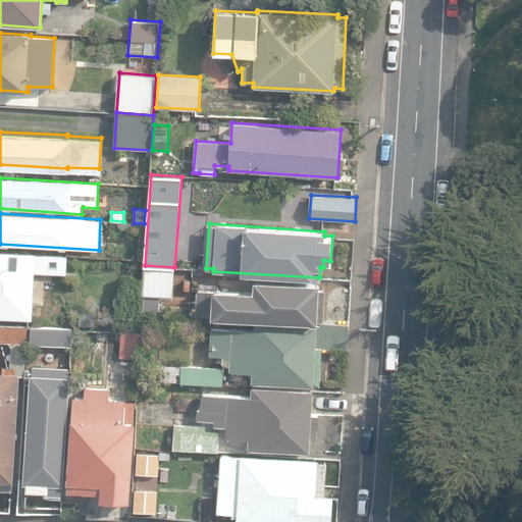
[(0,313),(31,315),(33,269),(64,270),(65,253),(35,251),(35,249),(0,247),(0,313)]
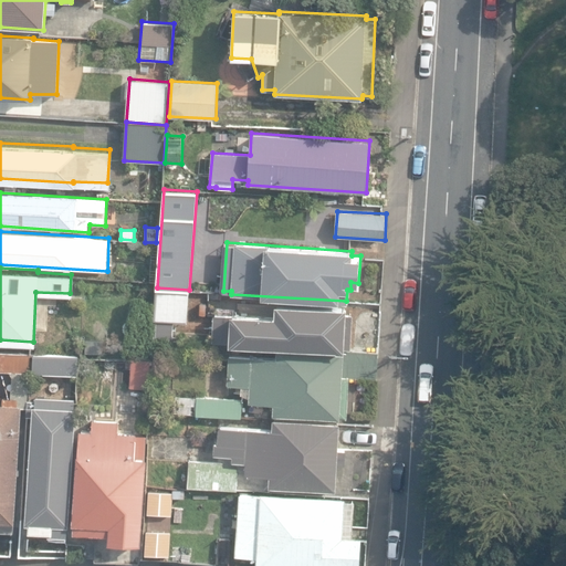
[(153,337),(174,338),(175,323),(187,323),(189,292),(155,290),(153,337)]
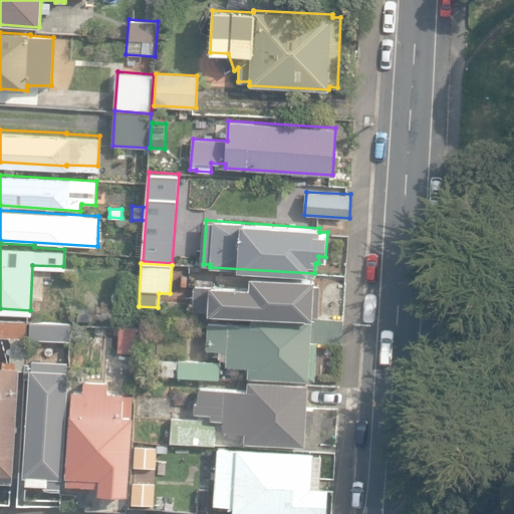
[(209,307),(318,313),(319,282),(313,282),(313,275),(249,272),(249,283),(210,281),(210,284),(194,283),(193,304),(209,305),(209,307)]
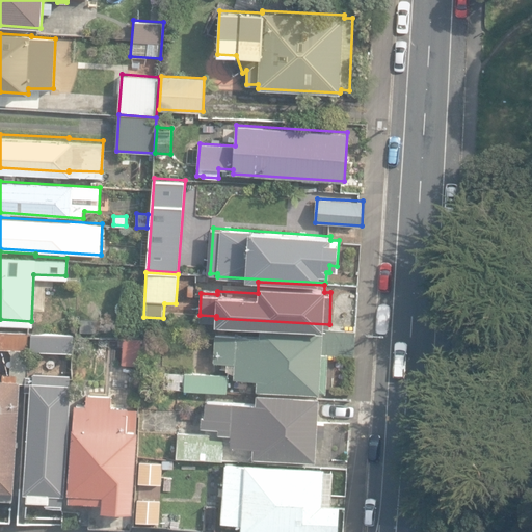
[(255,388),(317,391),(319,350),(350,352),(352,329),(259,324),(258,334),(214,331),(212,360),(224,361),(224,369),(233,369),(233,376),(256,377),(255,388)]
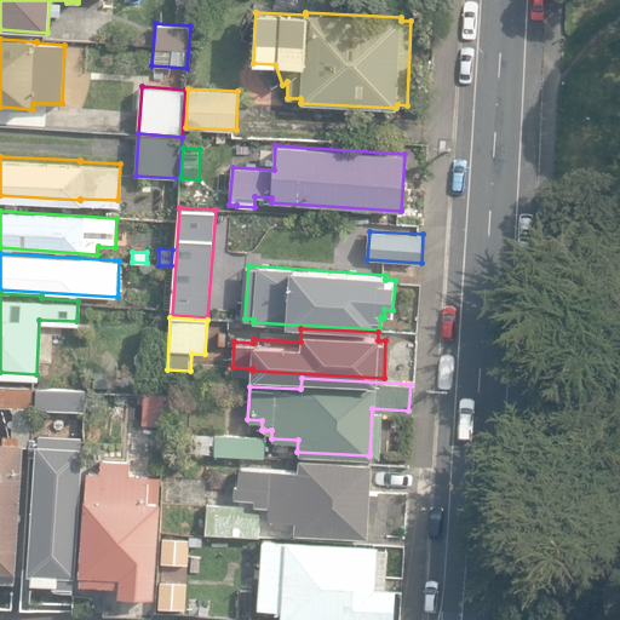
[(28,455),(34,455),(34,435),(30,435),(33,382),(0,380),(0,402),(10,403),(9,431),(3,431),(1,442),(1,445),(22,446),(28,446),(28,455)]
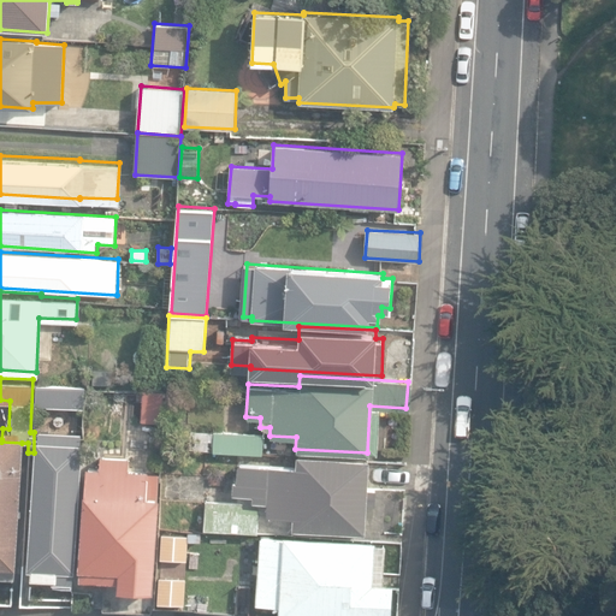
[(36,406),(86,408),(87,386),(37,384),(36,406)]
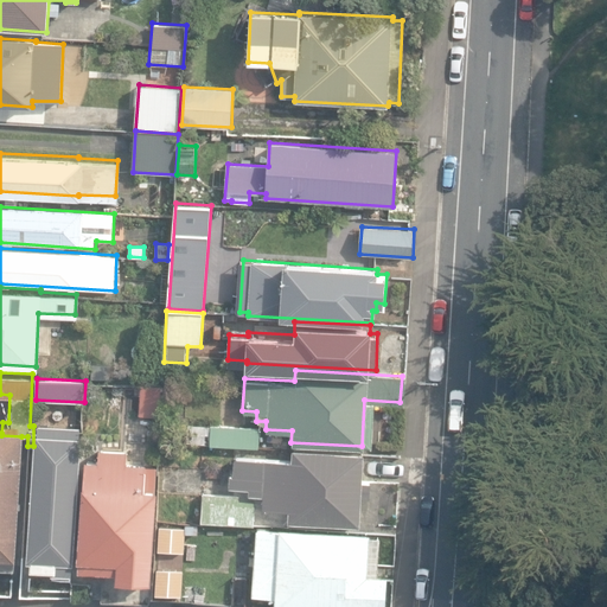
[(139,411),(158,411),(159,382),(140,382),(139,411)]
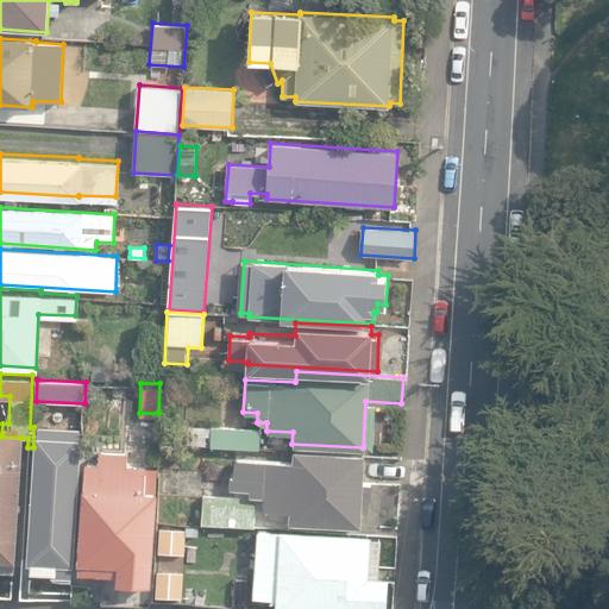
[(207,444),(208,426),(183,425),(182,443),(207,444)]
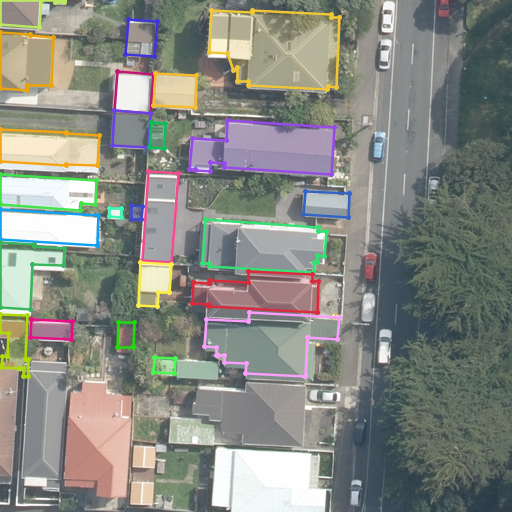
[(45,483),(63,484),(68,369),(67,369),(68,360),(31,359),(31,367),(30,367),(25,473),(28,473),(28,480),(45,480),(45,483)]
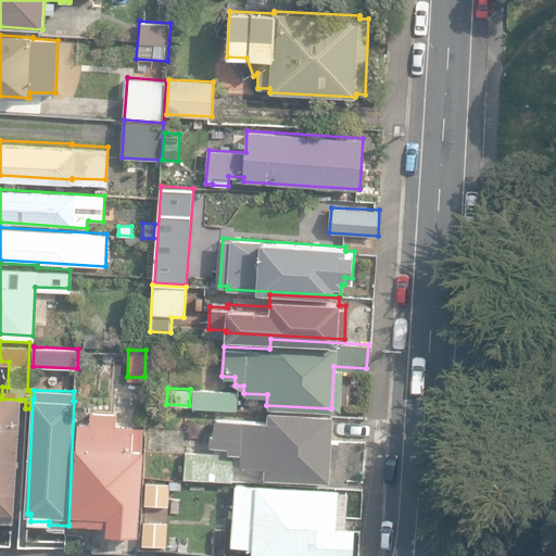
[(193,406),(236,409),(237,392),(194,390),(193,406)]
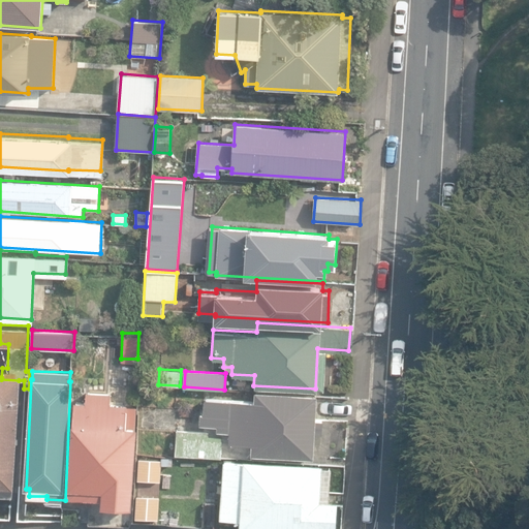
[(0,494),(11,495),(13,495),(19,380),(1,379),(1,377),(0,377),(0,494)]
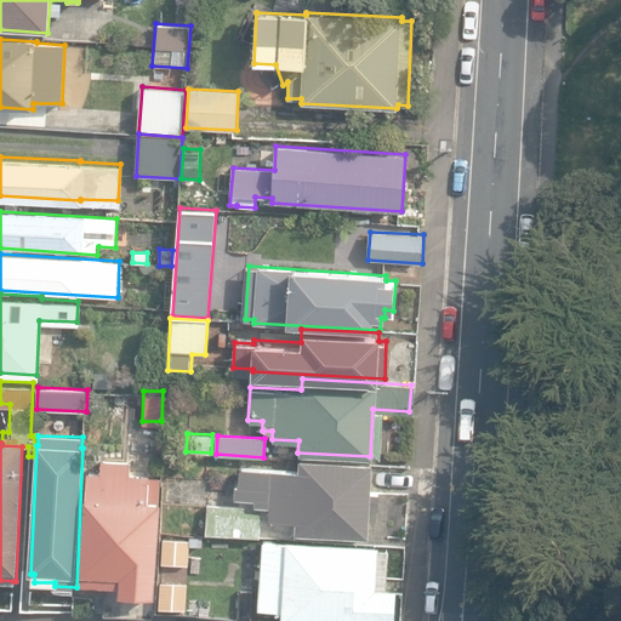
[(295,530),(366,535),(369,506),(377,506),(379,490),(370,490),(371,461),(298,456),(297,468),(238,465),(238,483),(234,483),(233,495),(254,496),(252,502),(267,502),(267,517),(296,519),(295,530)]
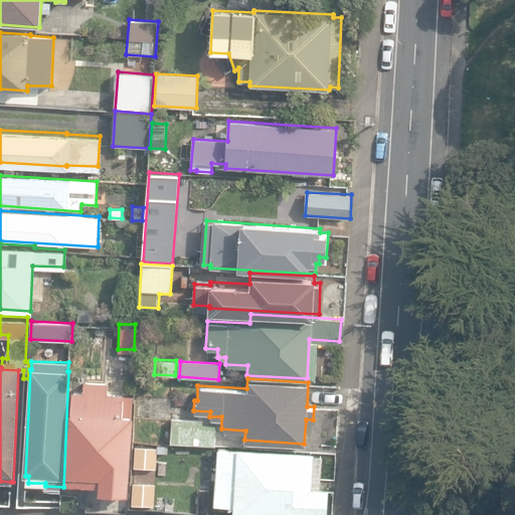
[(126,476),(129,476),(132,413),(122,413),(123,390),(106,389),(106,380),(90,379),(90,388),(70,387),(65,473),(67,473),(66,480),(87,481),(126,483),(126,476)]
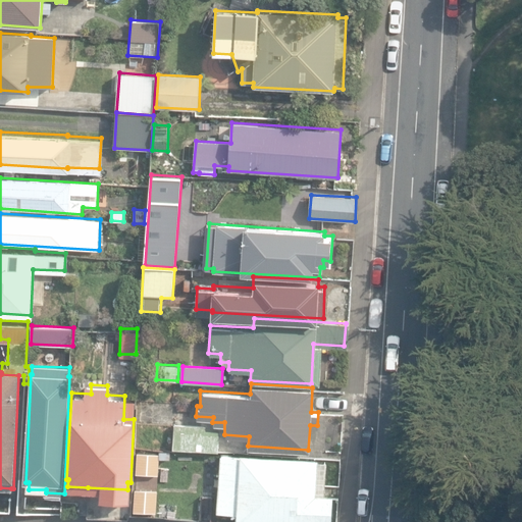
[(172,445),(217,448),(218,426),(204,425),(204,423),(173,421),(172,445)]
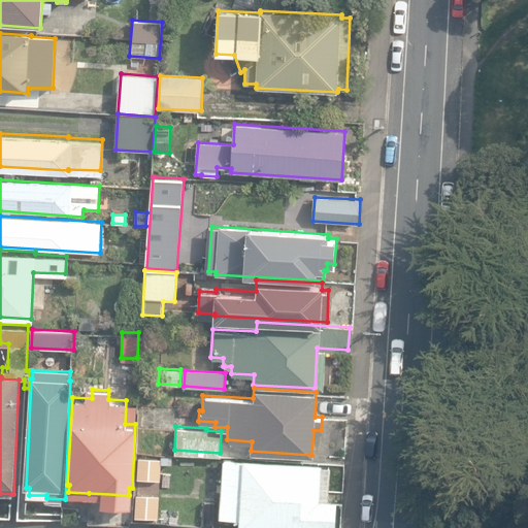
[(238,522),(333,527),(335,496),(328,495),(330,462),(320,461),(320,460),(242,456),(242,457),(222,456),(219,512),(238,513),(238,522)]
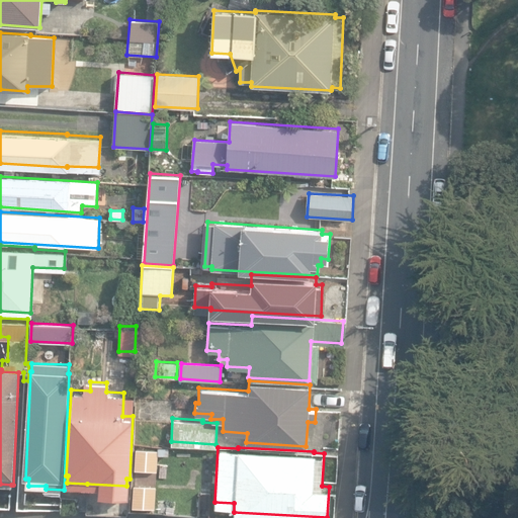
[(127,510),(130,479),(126,479),(126,486),(87,484),(86,508),(127,510)]
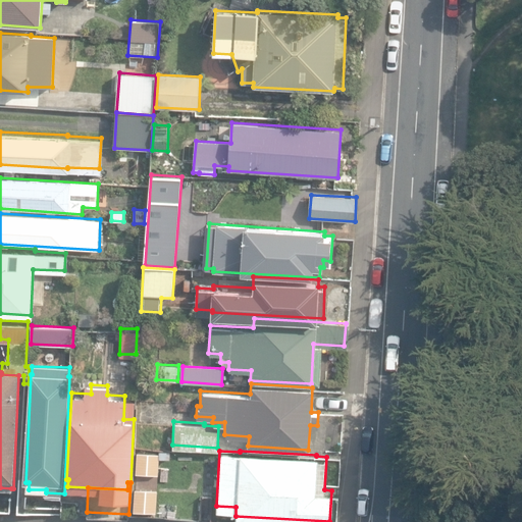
[(0,509),(10,510),(11,488),(0,487),(0,509)]
